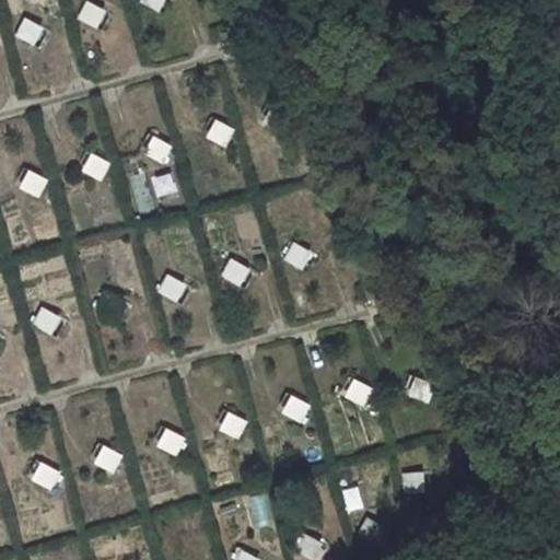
[(81,19),(93,24),(101,10),(89,3),(81,19)]
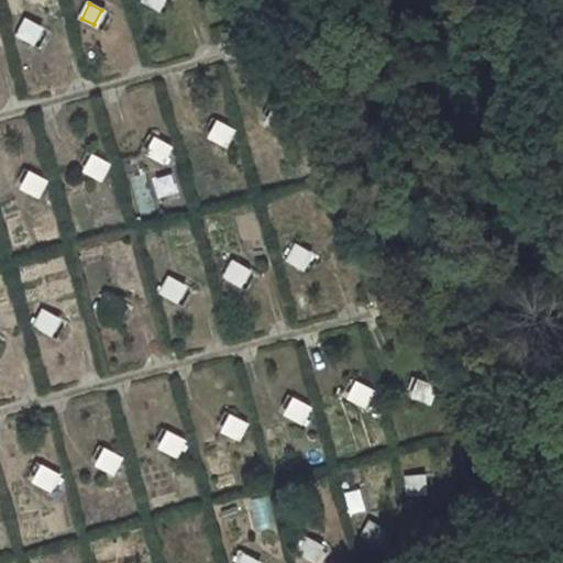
[(25,20),(18,35),(31,42),(40,25),(25,20)]
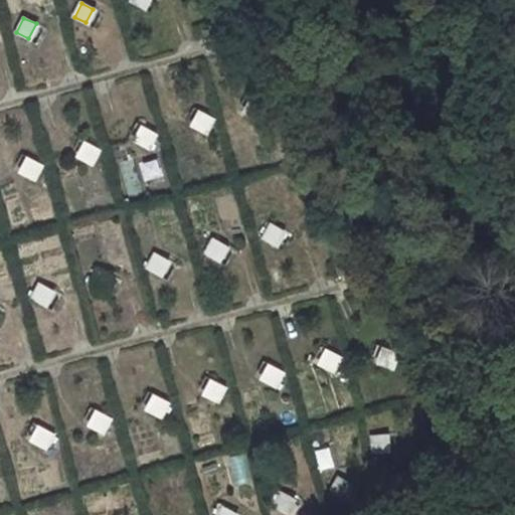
[(259,100),(250,115),(261,121),(269,106),(259,100)]
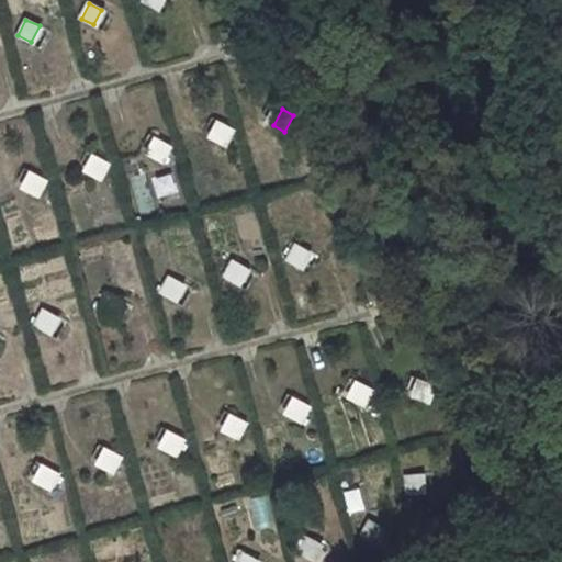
[(216,142),(228,147),(236,132),(224,126),(216,142)]
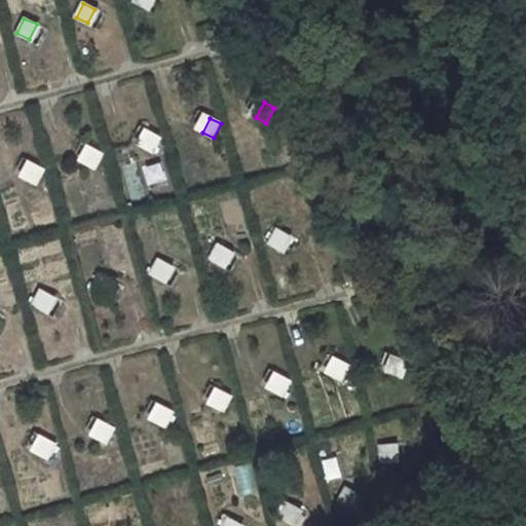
[(154,153),(162,139),(153,134),(145,148),(154,153)]
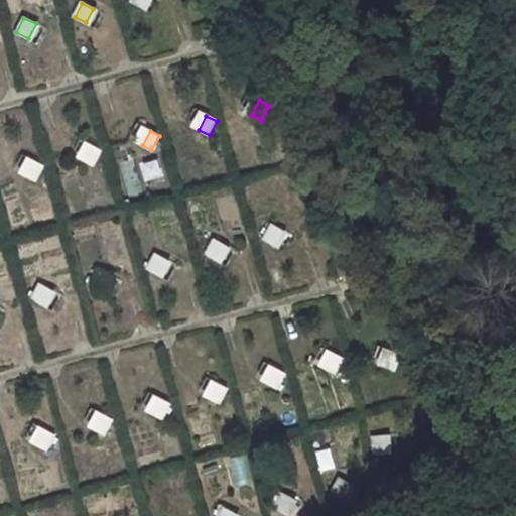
[(93,147),(86,161),(95,165),(102,151),(93,147)]
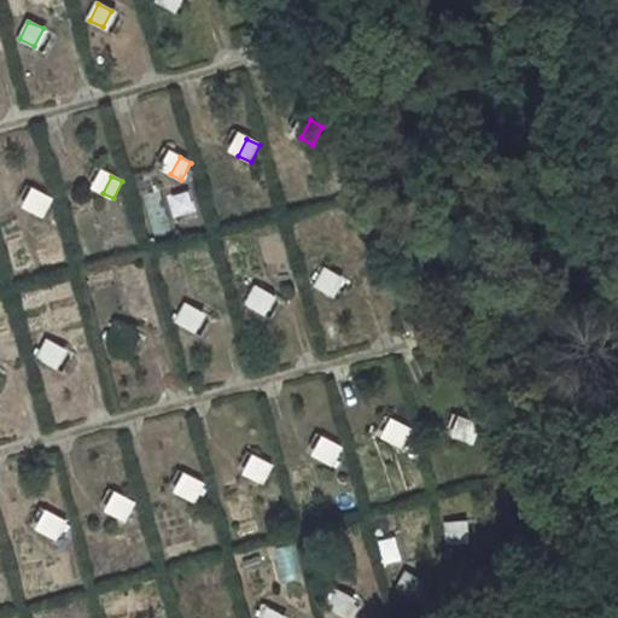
[(41,194),(33,211),(44,217),(53,200),(41,194)]
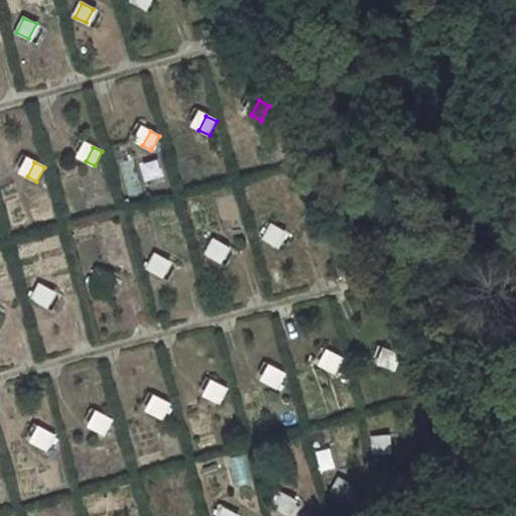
[(271,225),(264,240),(276,246),(283,231),(271,225)]
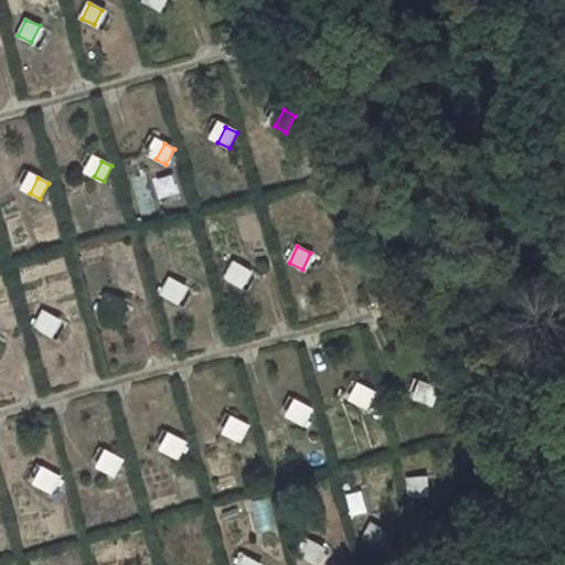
[(234,263),(226,278),(238,285),(247,269),(234,263)]
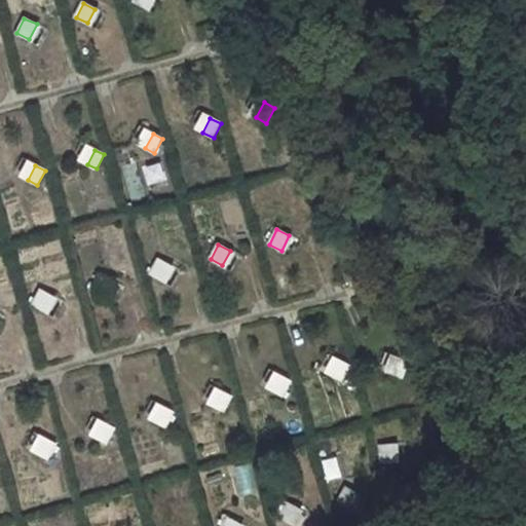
[(171,266),(158,260),(151,274),(163,280),(171,266)]
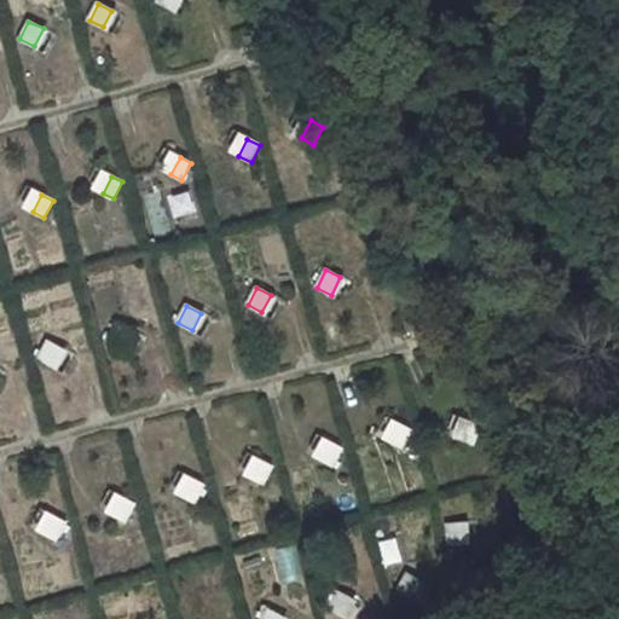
[(412,319),(406,322),(410,333),(417,331),(412,319)]
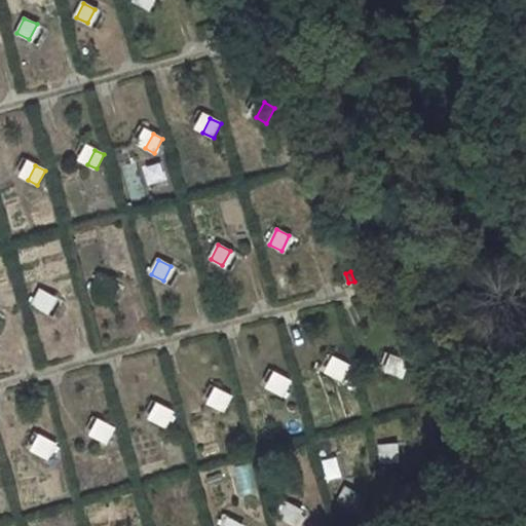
[(104,296),(112,282),(101,275),(92,290),(104,296)]
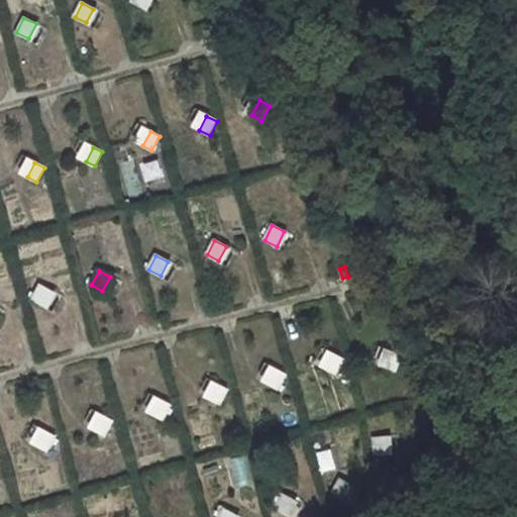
[(44,306),(53,292),(40,286),(32,300),(44,306)]
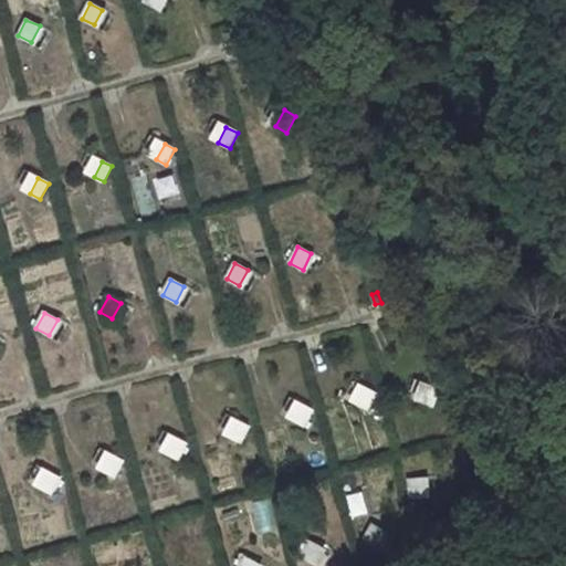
[(440,389),(428,386),(422,402),(435,407),(440,389)]
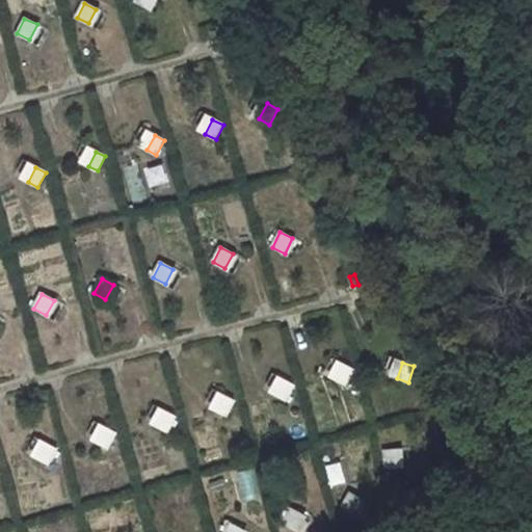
[(353,370),(343,364),(336,378),(346,384),(353,370)]
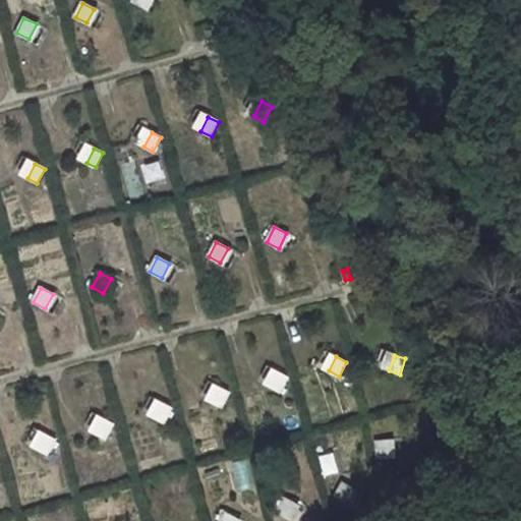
[(288,378),(277,372),(271,387),(281,392),(288,378)]
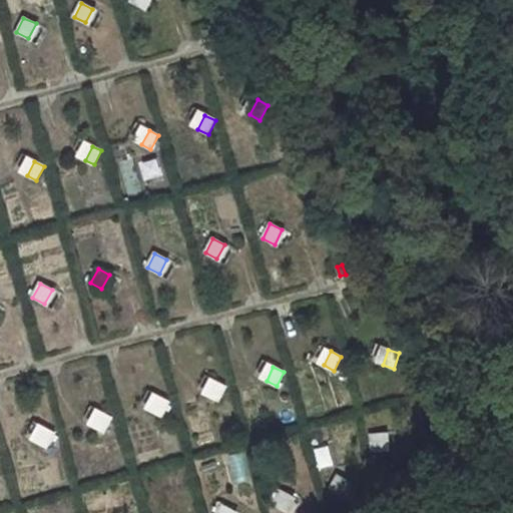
[(216,382),(209,396),(218,401),(225,387),(216,382)]
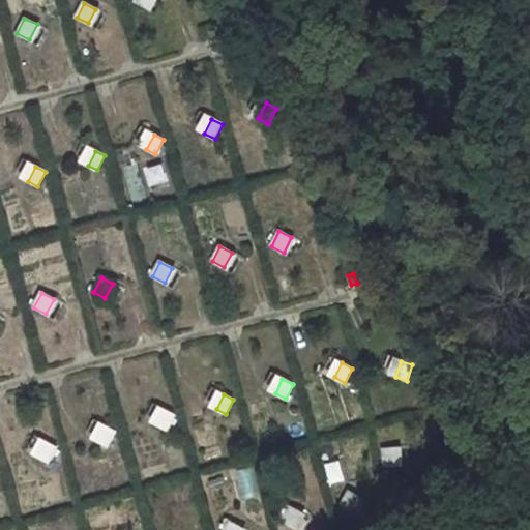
[(167,430),(174,415),(164,410),(156,424),(167,430)]
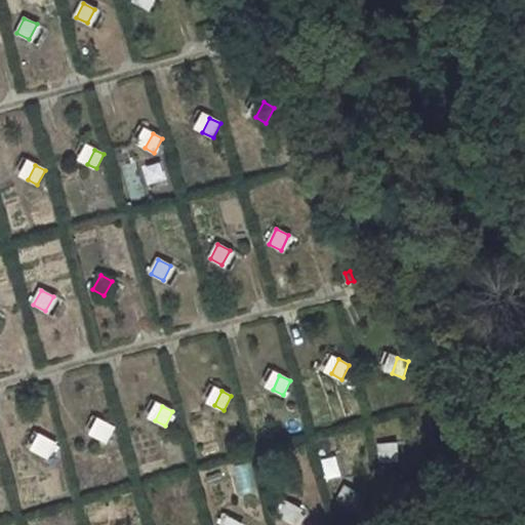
[(108,442),(115,428),(105,422),(97,437),(108,442)]
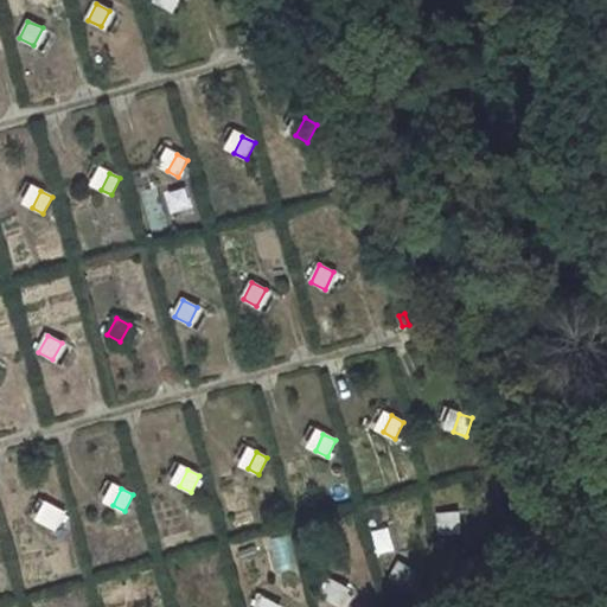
[(57,529),(65,512),(52,506),(44,522),(57,529)]
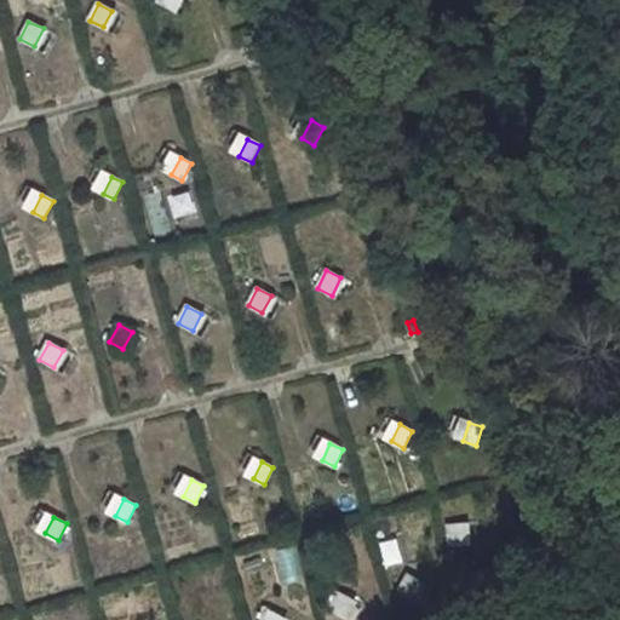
[(464,524),(447,526),(449,545),(465,544),(464,524)]
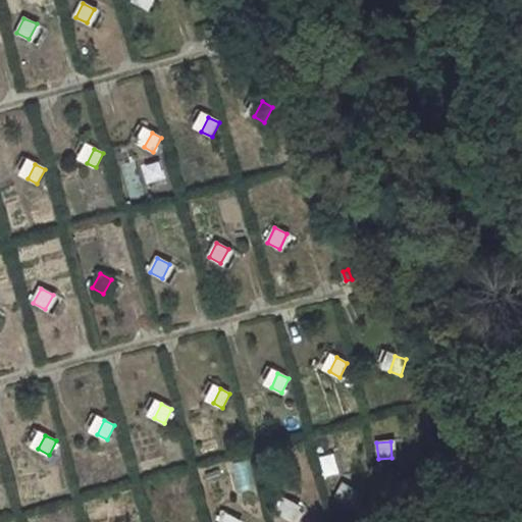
[(347,504),(355,490),(345,484),(336,498),(347,504)]
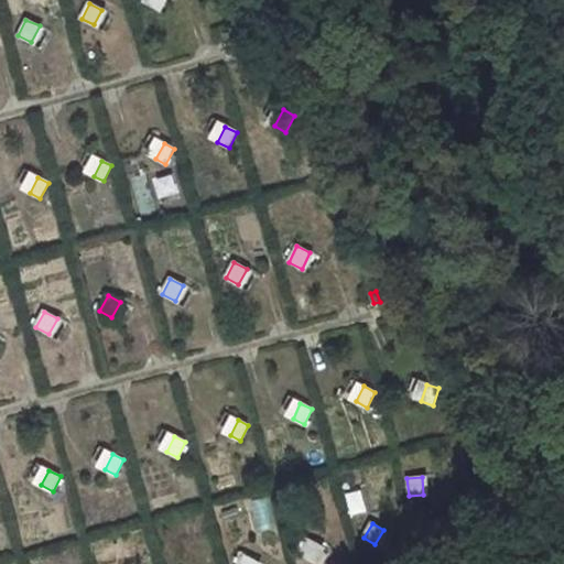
[(321,546),(308,540),(301,555),(313,562),(321,546)]
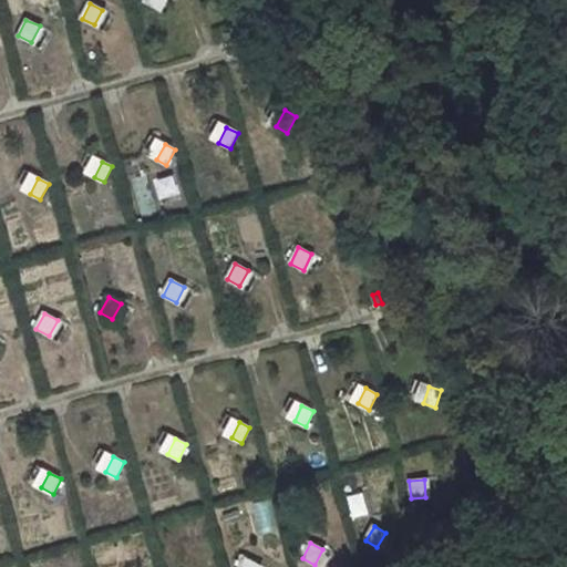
All buildings are outlined.
